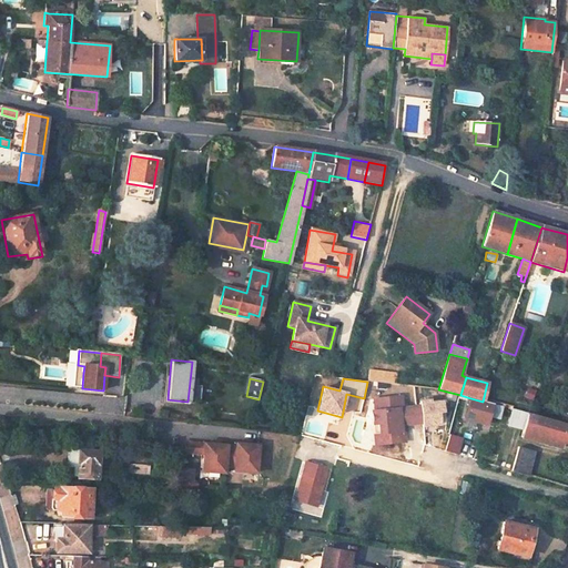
[(191,387),(190,398),(200,398),(201,387),(191,387)]
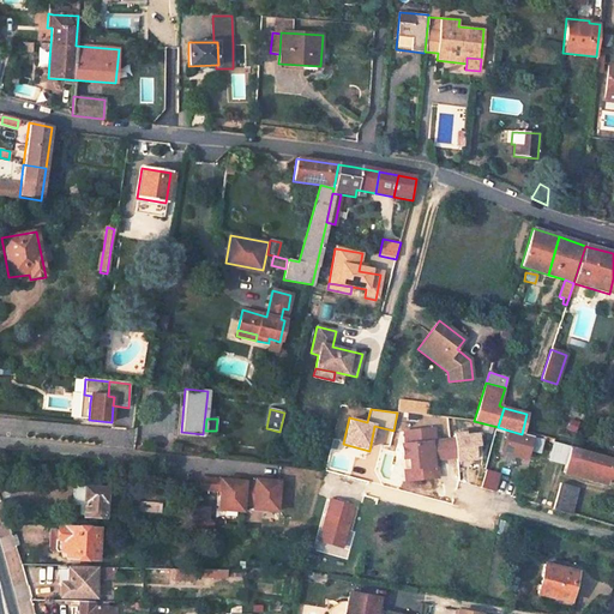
[(569,419),(565,429),(575,432),(578,421),(569,419)]
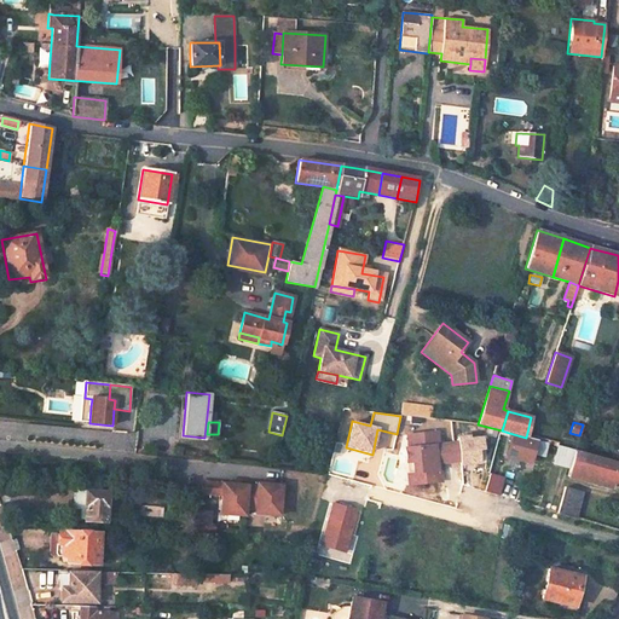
[(618,422),(608,447),(618,451),(618,422)]
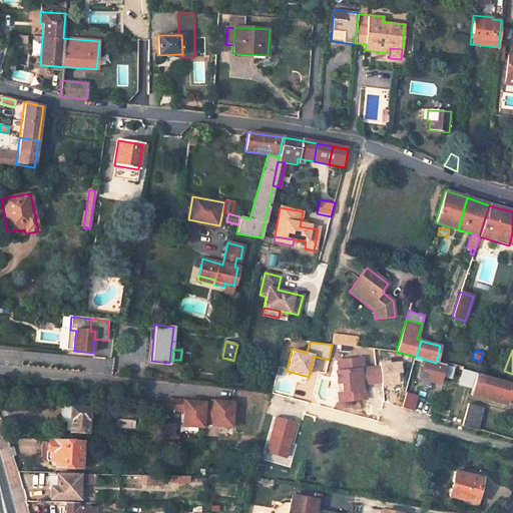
[(336,371),(336,383),(343,383),(344,401),(365,400),(364,391),(361,389),(360,384),(364,384),(380,383),(379,368),(363,369),(362,360),(337,361),(338,371),(336,371)]
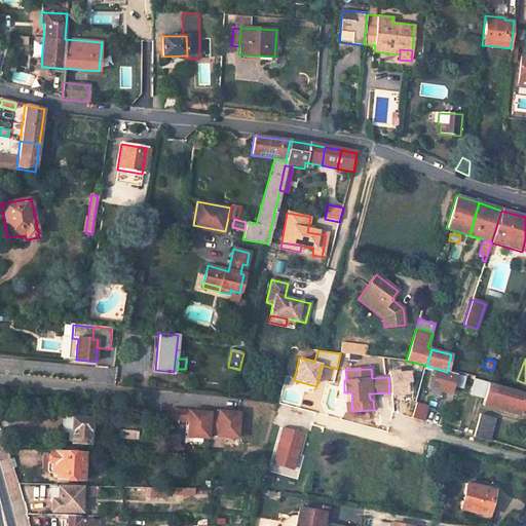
[(441,386),(445,371),(435,369),(430,383),(433,384),(441,386)]
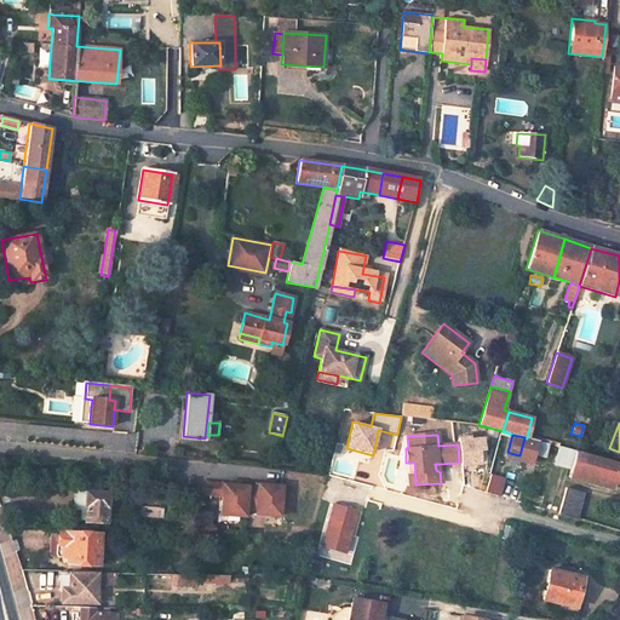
[(480,463),(478,436),(458,437),(459,463),(480,463)]
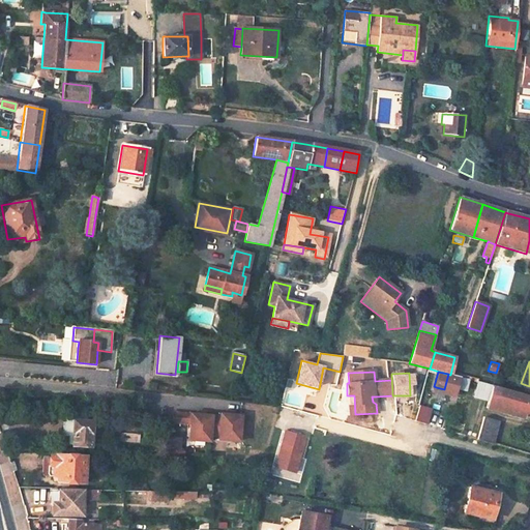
[(464,378),(448,374),(444,389),(460,393),(464,378)]
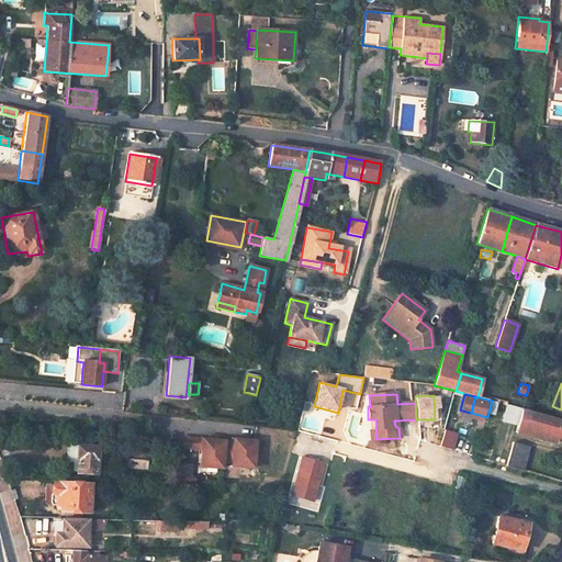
[(506,405),(502,422),(518,426),(523,412),(524,409),(506,405)]
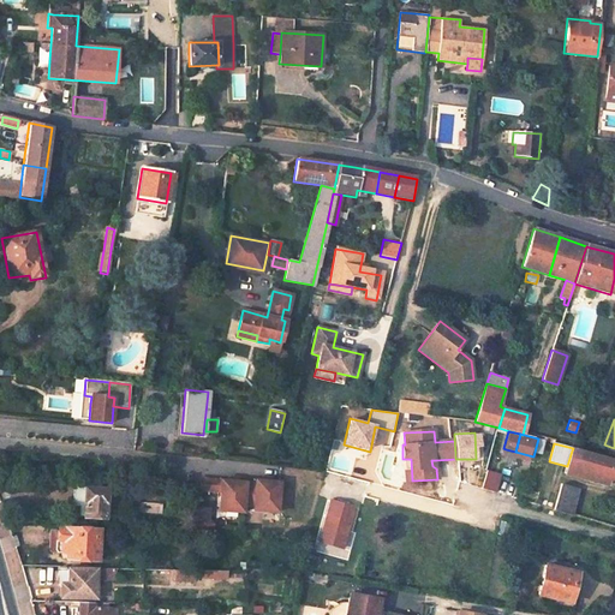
[(608,479),(614,482),(614,461),(572,451),(567,466),(565,473),(605,485),(608,479)]
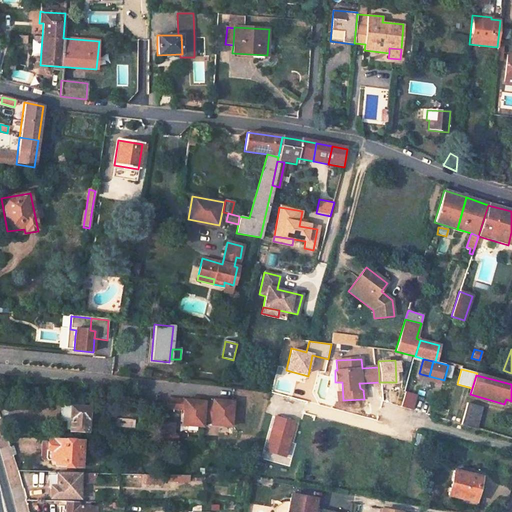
[(457,384),(455,390),(470,394),(472,388),(457,384)]
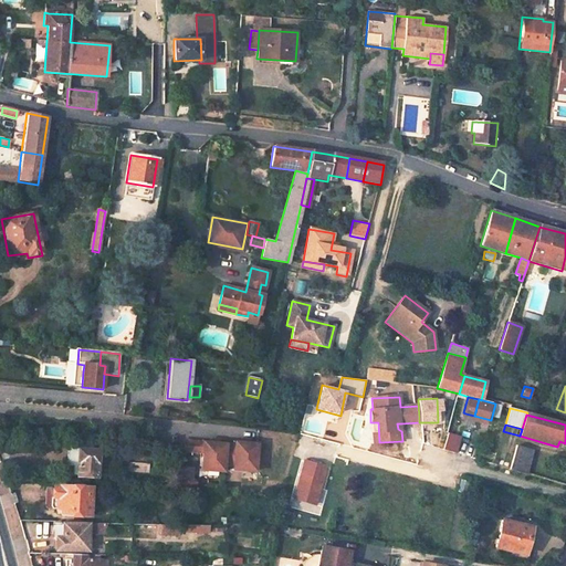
[(443,450),(457,453),(461,437),(448,433),(443,450)]
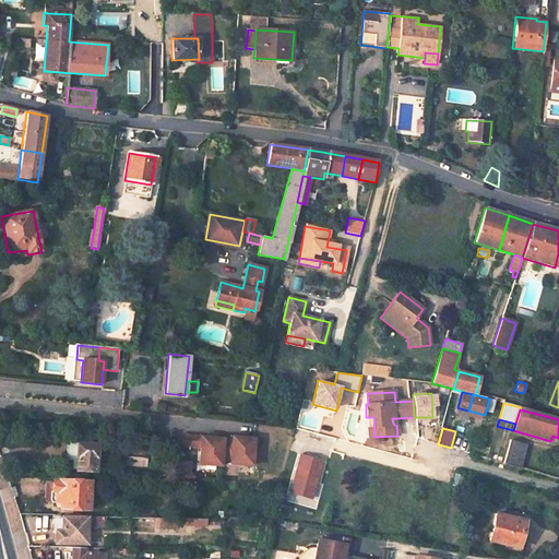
[(256,437),(230,436),(230,438),(180,435),(179,447),(198,448),(197,465),(222,467),(223,461),(228,462),(228,465),(253,467),(256,437)]
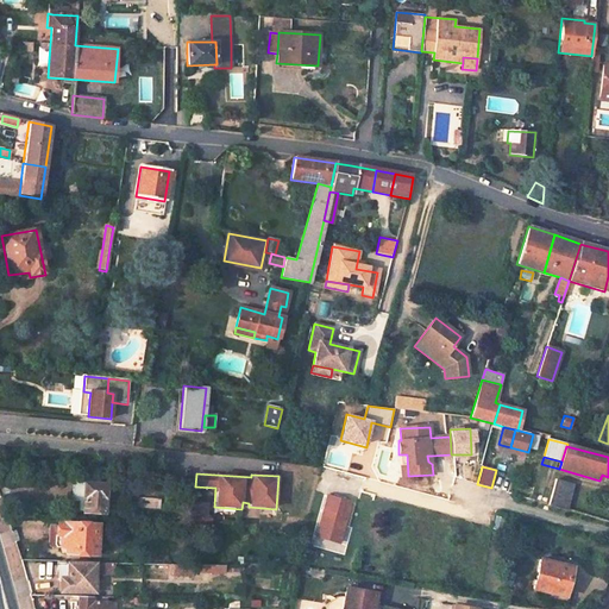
[(573,485),(556,481),(548,506),(566,512),(570,501),(573,485)]
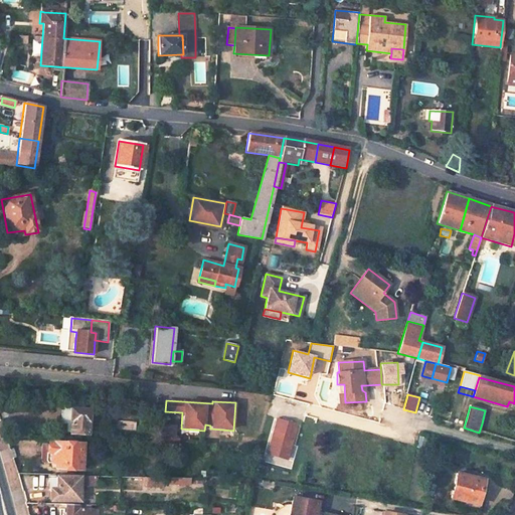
[(89,410),(61,408),(61,421),(69,422),(68,434),(87,435),(89,410)]
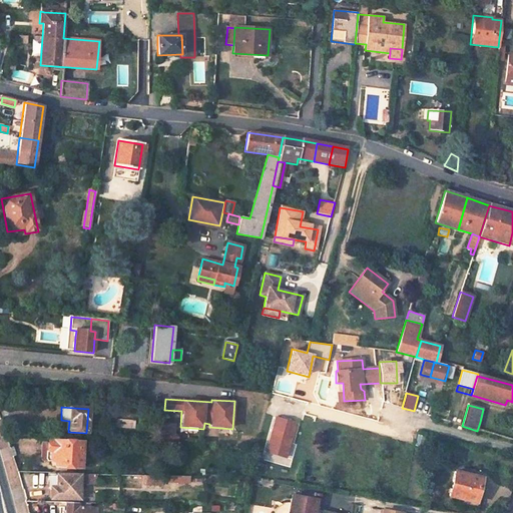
[(296,422),(276,416),(266,453),(286,458),(296,422)]
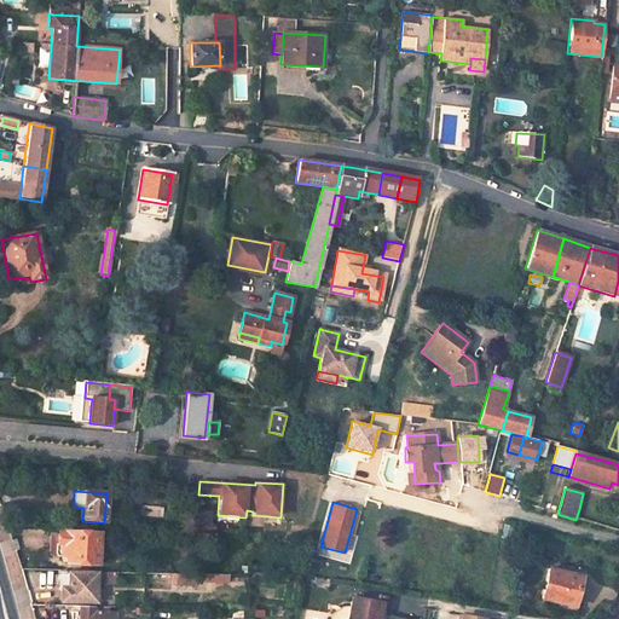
[(576,520),(618,531),(618,503),(618,504),(613,519),(579,509),(576,520)]
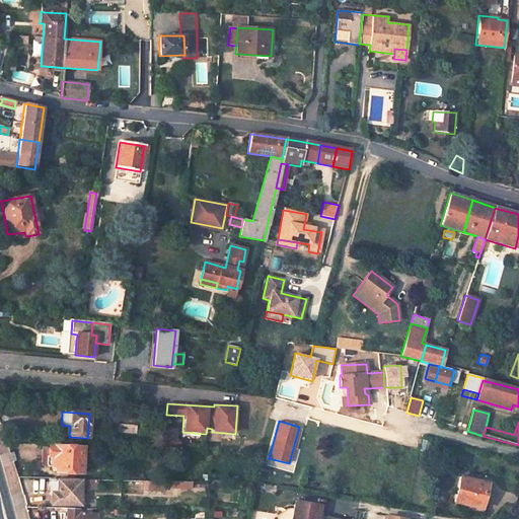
[(137,434),(138,425),(119,424),(118,432),(137,434)]
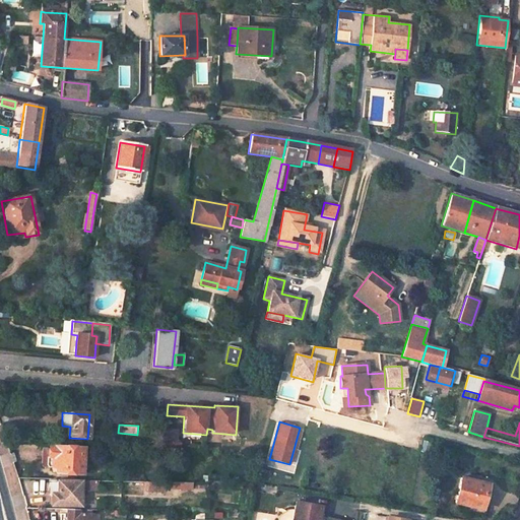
[(82,449),(48,447),(48,457),(52,457),(51,468),(56,468),(56,473),(81,474),(82,449)]
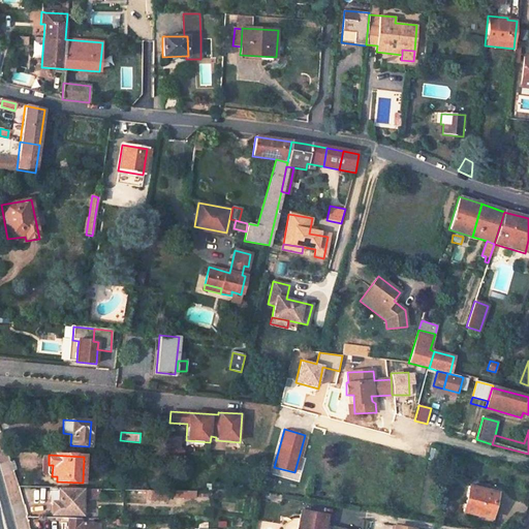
[(88,488),(87,499),(98,499),(99,489),(88,488)]
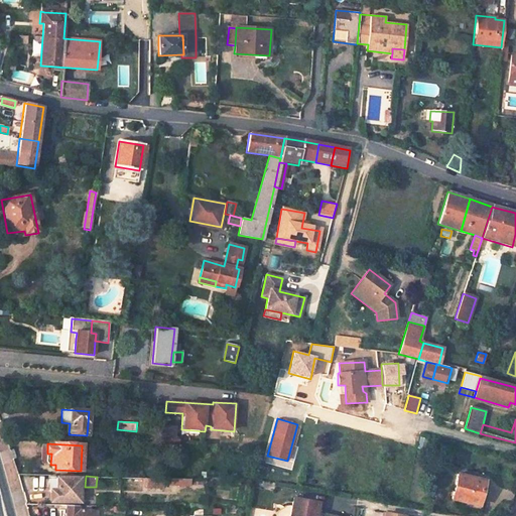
[(484,482),(458,476),(452,499),(471,504),(470,509),(480,511),(486,487),(482,487),(484,482)]
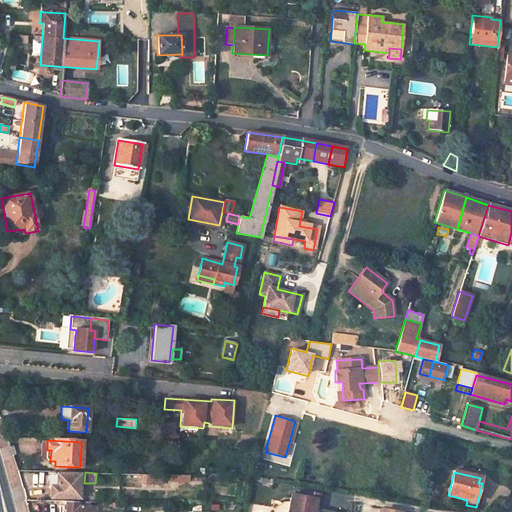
[(79,476),(48,474),(48,485),(50,486),(50,495),(52,498),(79,498),(79,476)]
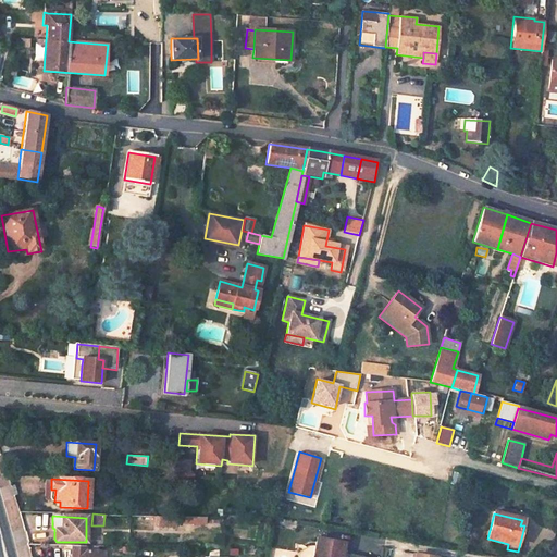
[(346,556),(349,544),(321,539),(317,556),(346,556)]
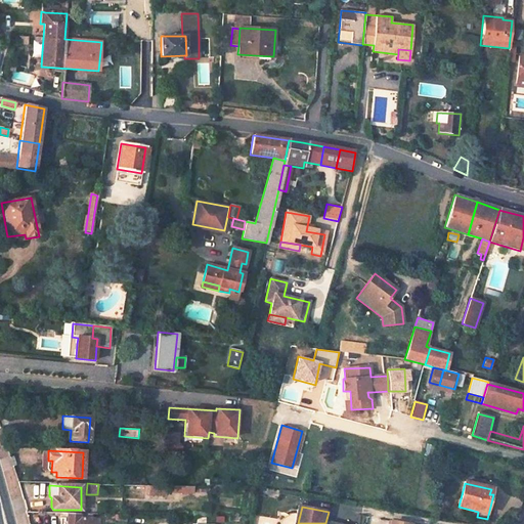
[(67,523),(67,514),(58,514),(57,523),(67,523)]
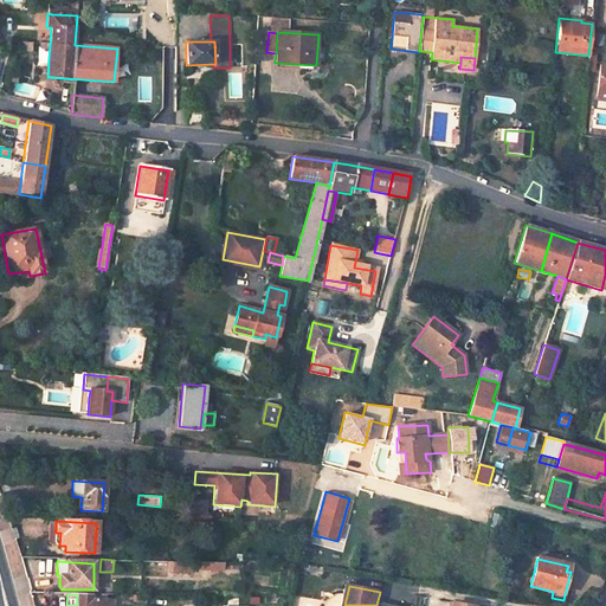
[(92,594),(77,594),(77,605),(105,605),(105,601),(92,600),(92,594)]
